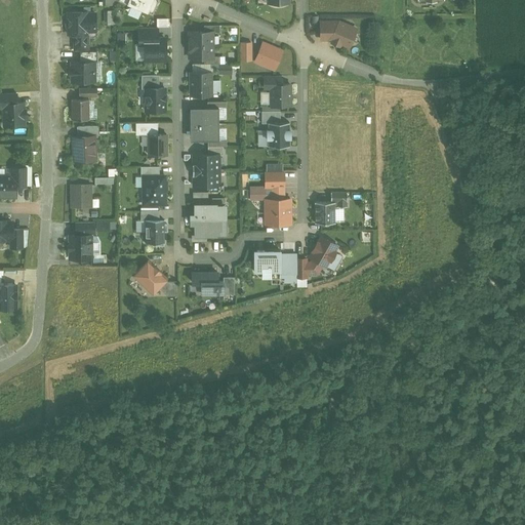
[(153,0),(128,0),(127,4),(149,13),(153,0)]
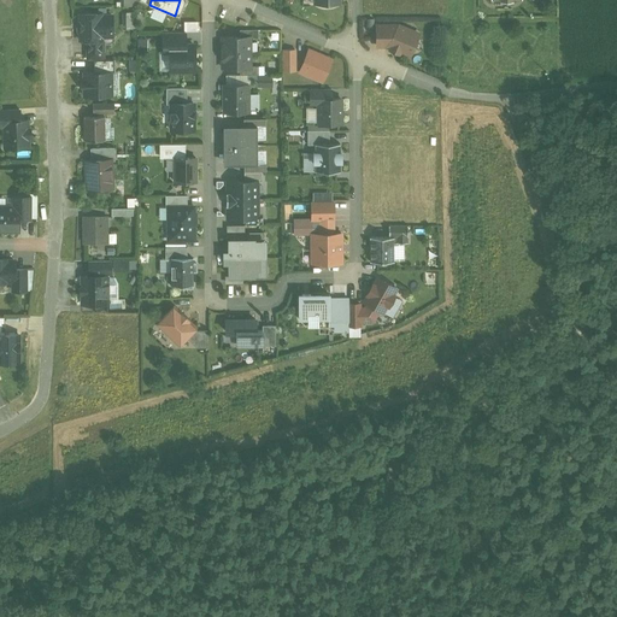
[(180,0),(175,16),(180,18),(187,0),(180,0)]
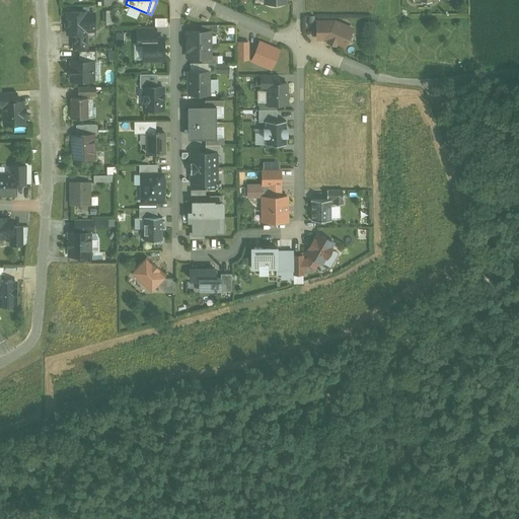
[(86,12),(68,12),(68,20),(68,26),(68,34),(74,34),(74,38),(86,38),(86,29),(88,27),(95,27),(95,14),(86,14),(86,12)]
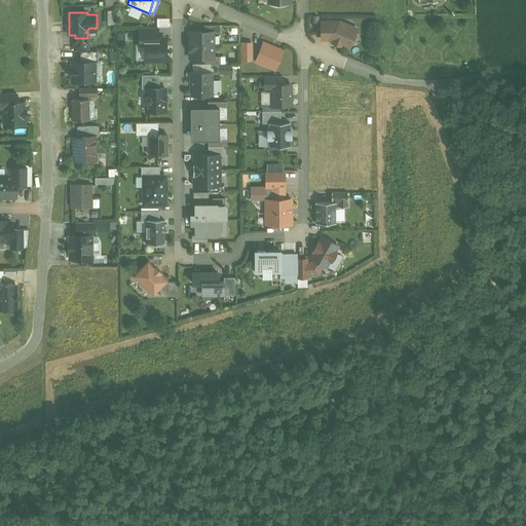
[(358,30),(339,23),(322,23),(322,39),(330,39),(334,41),(333,42),(341,45),(341,44),(350,48),(358,30)]
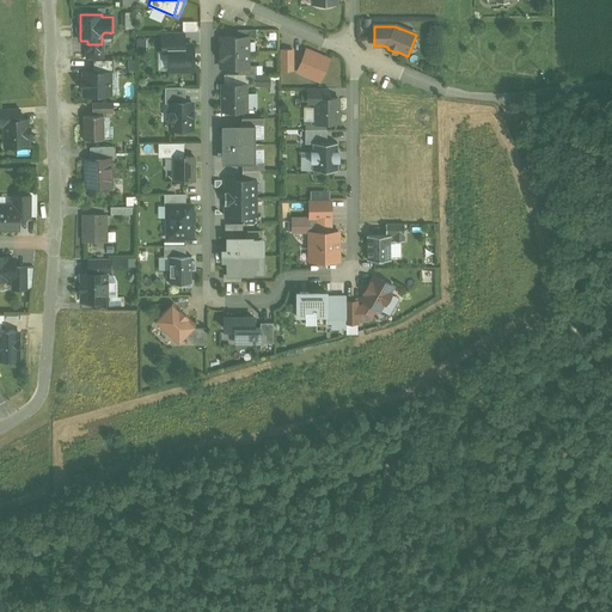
[(184,32),(163,32),(163,51),(170,51),(170,46),(184,46),(184,32)]
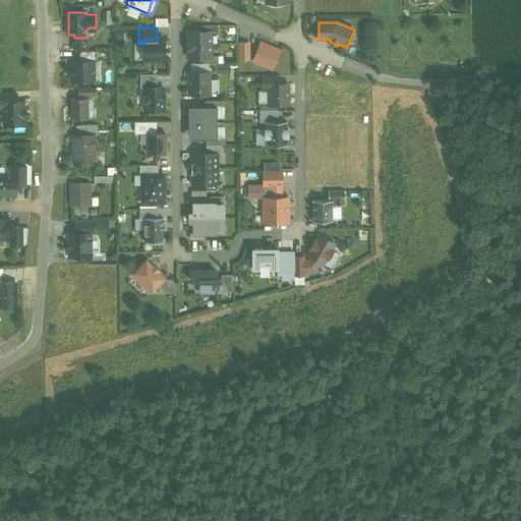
[(204,32),(188,32),(188,45),(212,45),(212,33),(212,32),(204,32)]
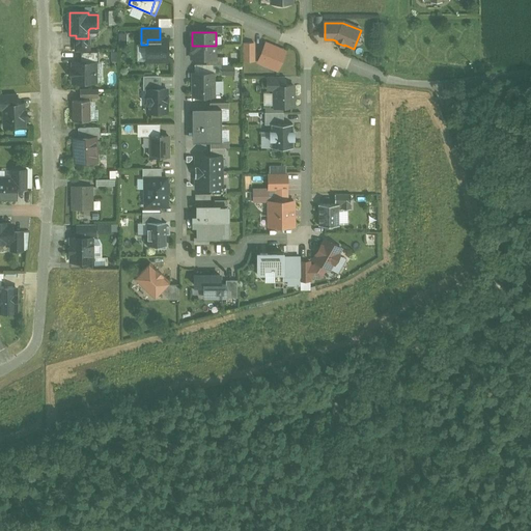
[(88,38),(76,38),(77,52),(81,52),(90,52),(89,38),(88,38)]
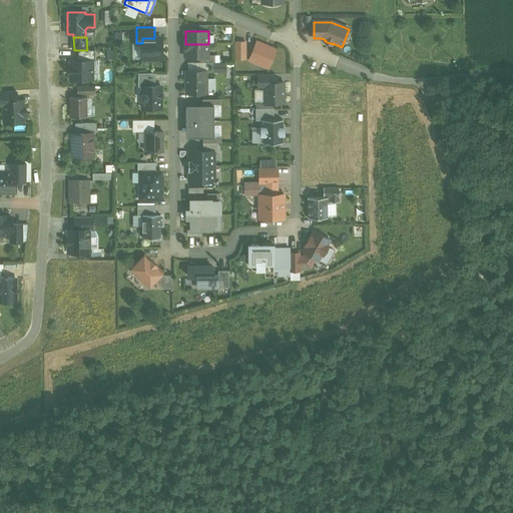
[(154,38),(142,38),(142,43),(142,59),(162,59),(162,46),(162,45),(162,38),(154,38)]
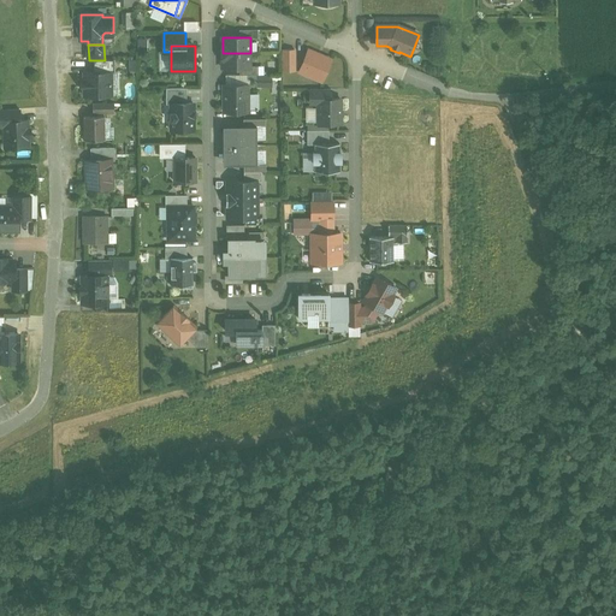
[(295,49),(284,49),(284,71),(295,71),(295,49)]
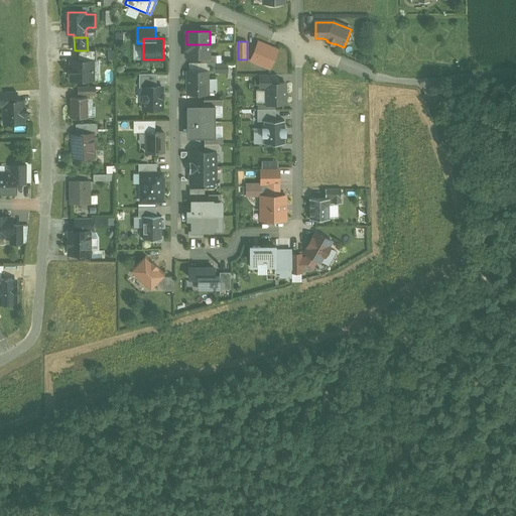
[(278,50),(259,42),(251,60),(270,69),(278,50)]
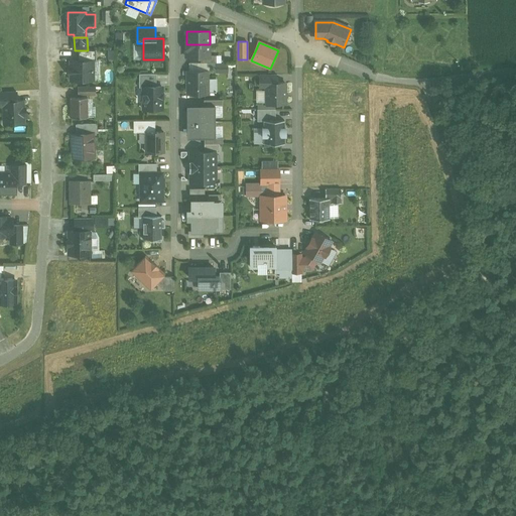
[(210,44),(186,44),(186,57),(202,57),(210,57),(210,55),(210,44)]
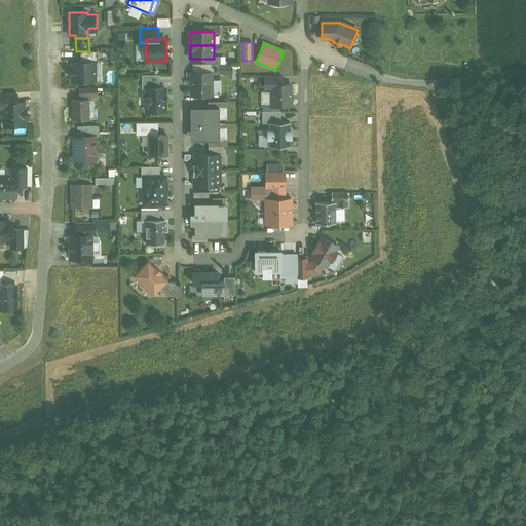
[(89,51),(80,51),(80,63),(96,63),(96,64),(99,64),(99,51),(89,51)]
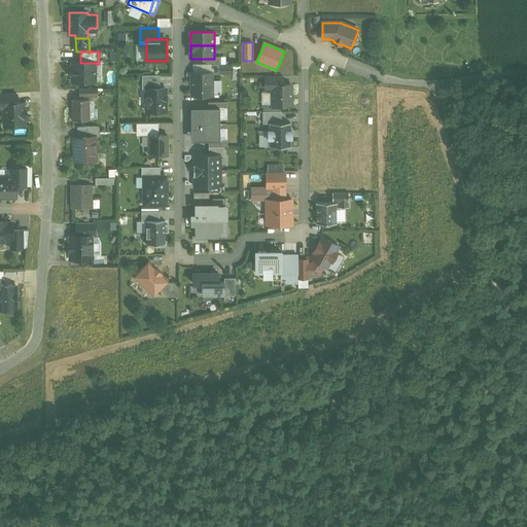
[(80,63),(73,63),(73,69),(71,69),(71,70),(72,70),(72,75),(71,75),(71,76),(73,76),(73,82),(96,81),(96,64),(96,63),(80,63)]
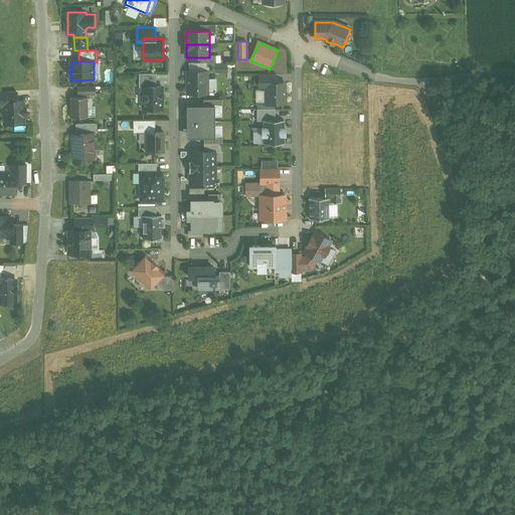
[(207,63),(189,63),(189,71),(202,71),(207,71),(207,63)]
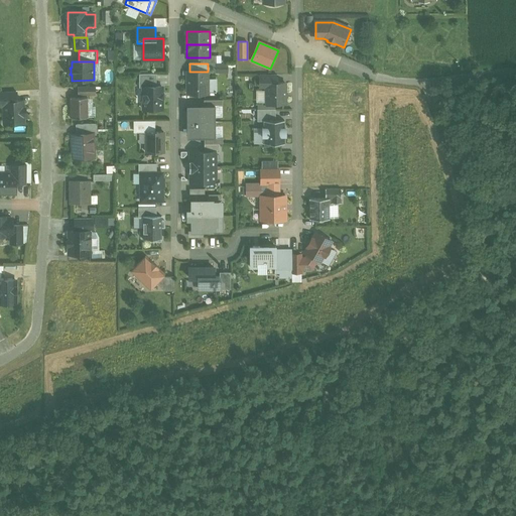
[(203,78),(188,79),(188,94),(209,94),(208,72),(203,72),(203,78)]
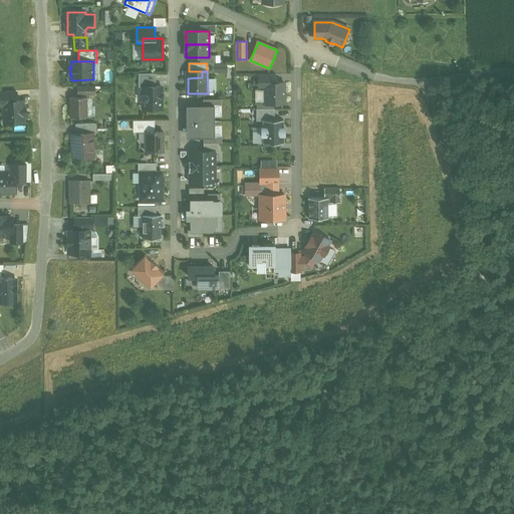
[(157,73),(140,74),(140,87),(143,87),(143,86),(157,86),(157,73)]
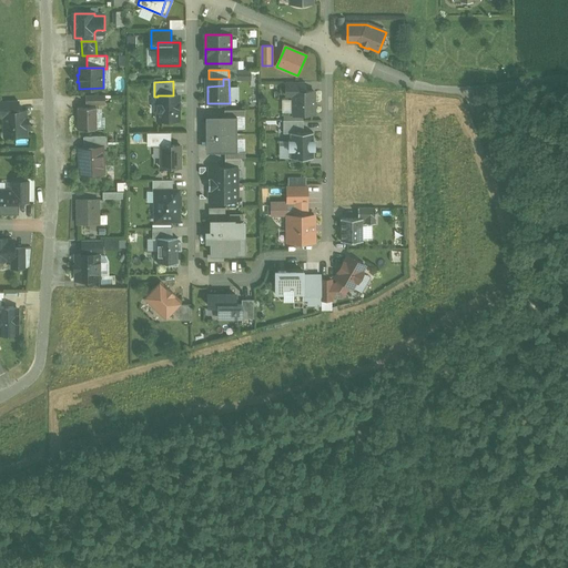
[(305,82),(286,82),(286,95),(294,95),(294,92),(305,92),(305,82)]
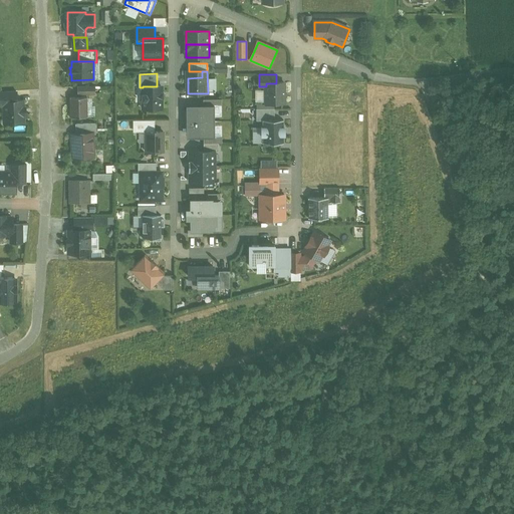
[(276,83),(266,83),(266,86),(266,103),(268,103),(269,104),(275,104),(276,103),(285,103),(285,83),(276,83)]
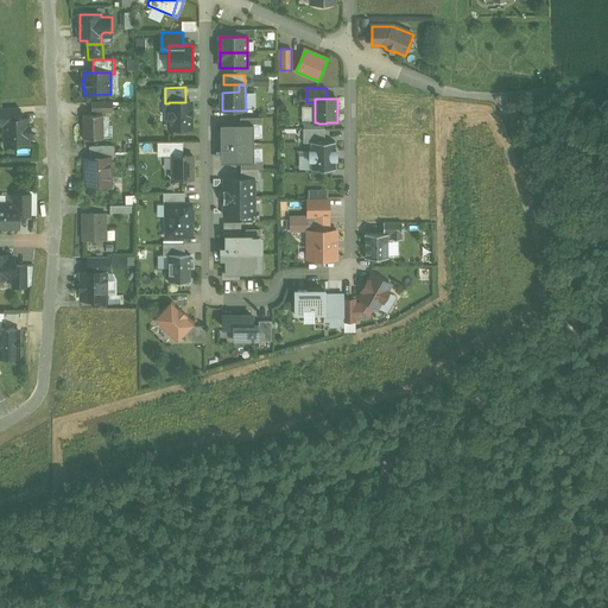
[(113,102),(93,102),(93,113),(114,113),(113,102)]
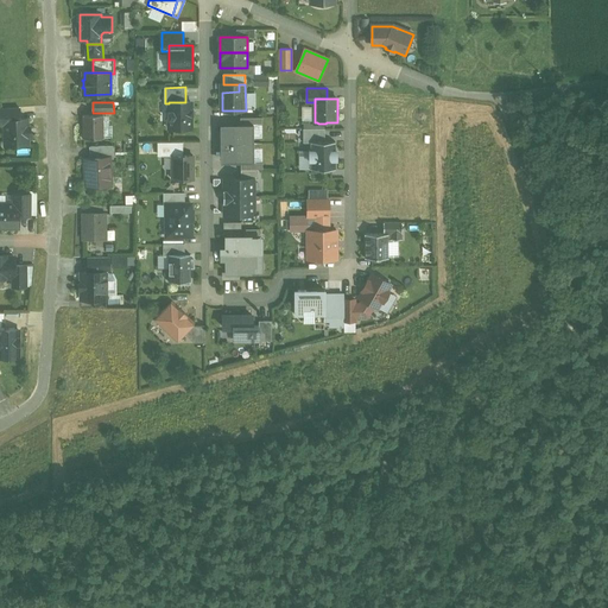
[(185,102),(169,102),(169,103),(170,128),(192,128),(191,118),(192,116),(192,111),(191,109),(191,102),(185,102)]
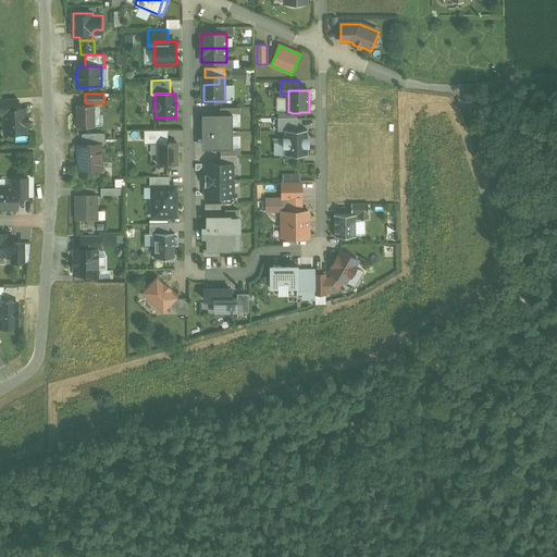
[(17,99),(0,99),(0,111),(4,111),(4,110),(19,110),(17,99)]
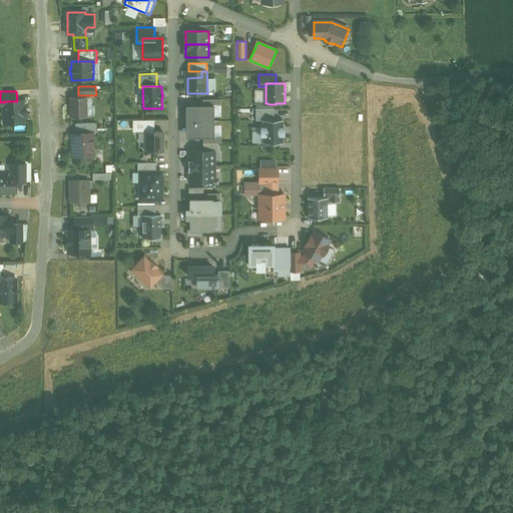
[(87,97),(70,97),(70,117),(88,117),(87,97)]
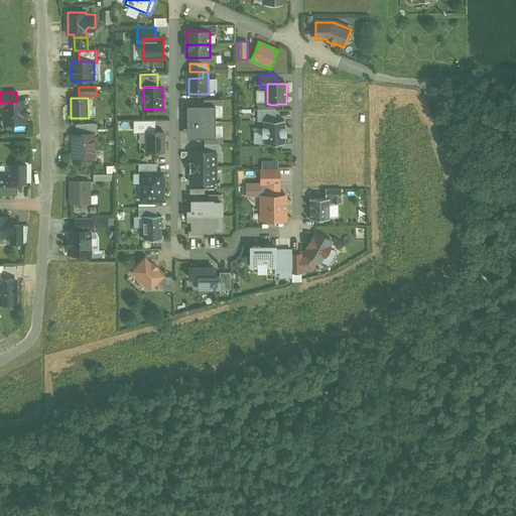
[(17,102),(4,102),(4,103),(5,124),(24,123),(24,116),(25,116),(25,108),(23,108),(23,101),(17,102)]
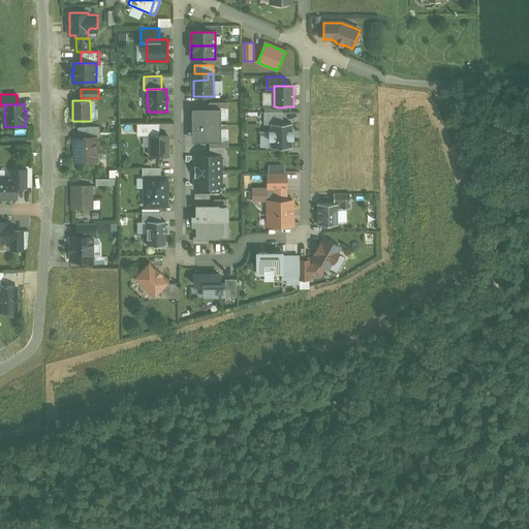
[(226,109),(197,110),(198,141),(226,141),(226,109)]
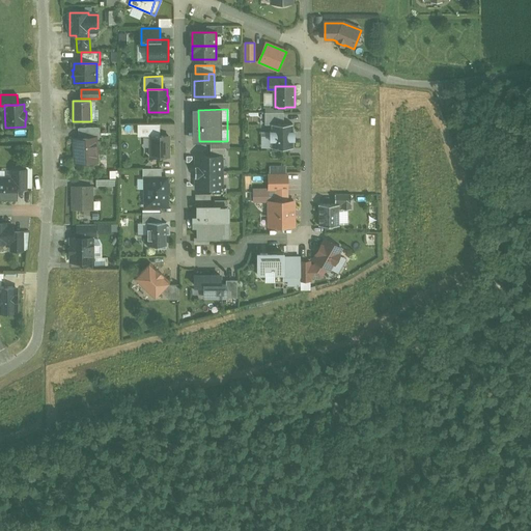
[(284,113),(266,113),(266,126),(272,126),(272,124),(284,124),(284,113)]
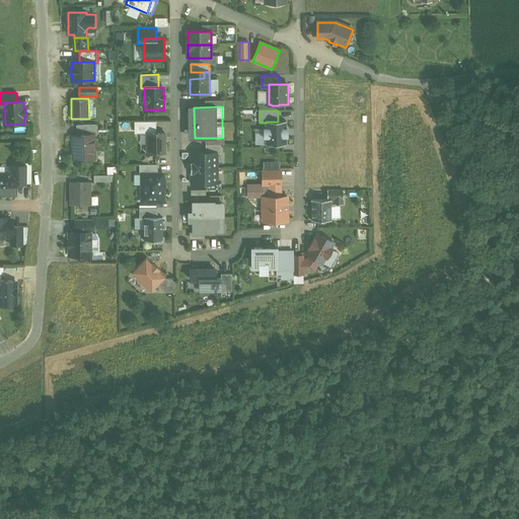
[(147,133),(156,133),(156,122),(138,122),(138,133),(147,133)]
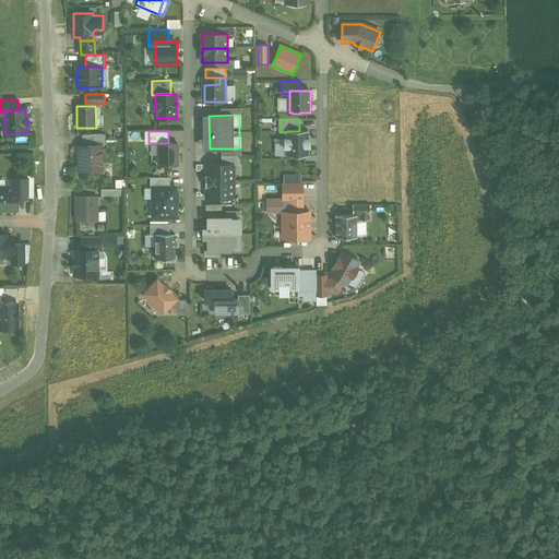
[(299,131),(286,131),(286,132),(286,139),(285,139),(285,149),(286,149),(286,156),(309,156),(309,147),(310,147),(310,139),(309,139),(309,131),(299,131)]
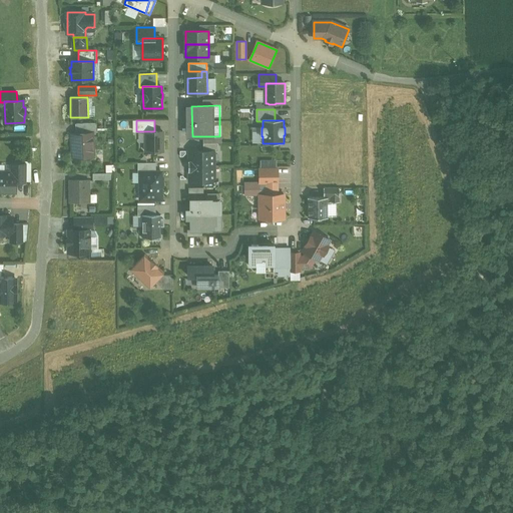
[(95,123),(77,124),(77,134),(92,133),(94,133),(94,134),(95,133),(95,123)]
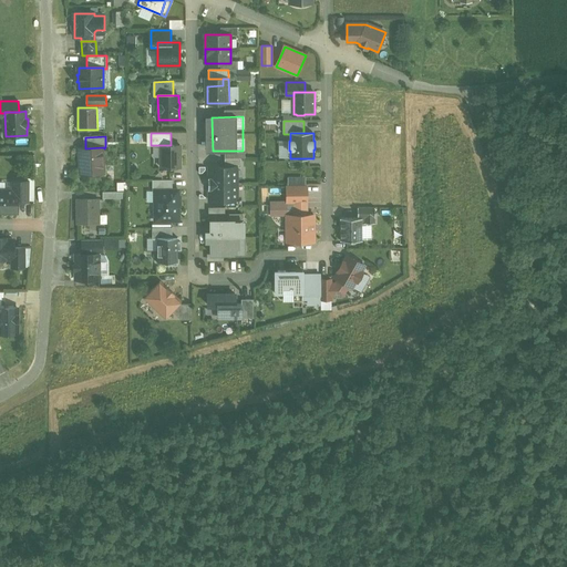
[(171,145),(161,145),(161,167),(181,167),(179,145),(171,145)]
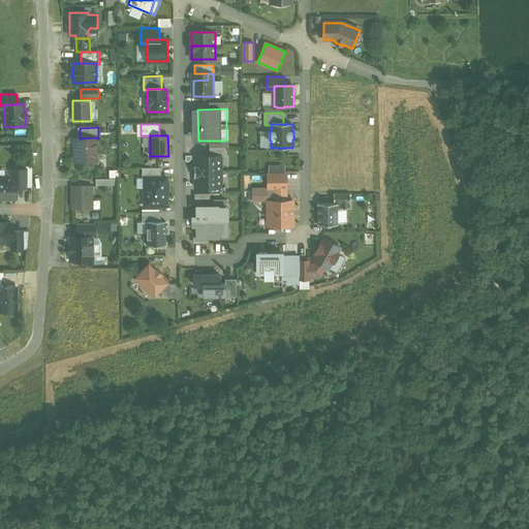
[(80,138),(76,138),(75,138),(75,139),(76,161),(76,162),(78,162),(95,161),(96,161),(96,160),(95,137),(80,138)]
